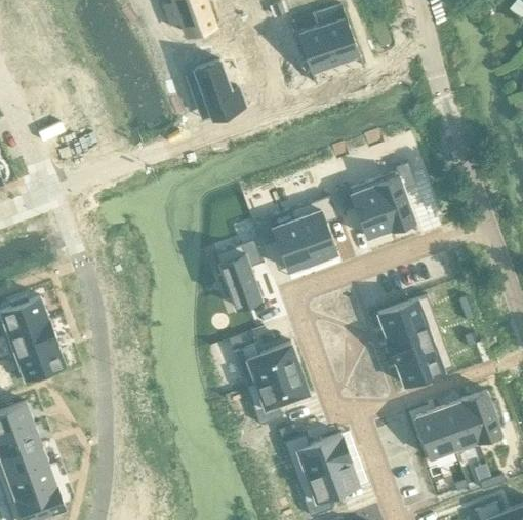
[(173,0),(176,5),(166,9),(172,26),(183,23),(188,38),(215,28),(205,0),(173,0)]
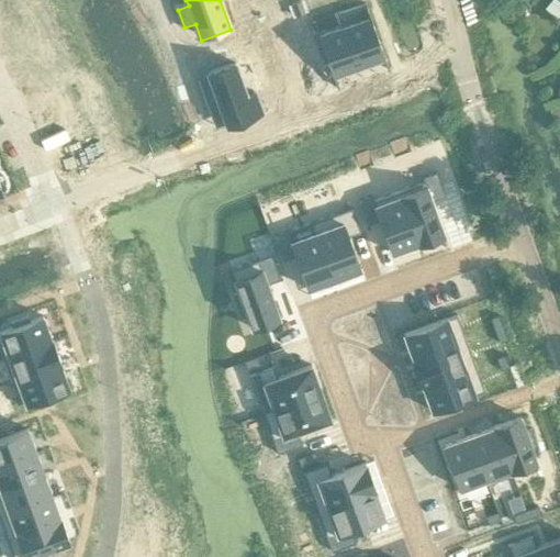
[(306,19),(302,7),(293,10),(299,22),(306,19)]
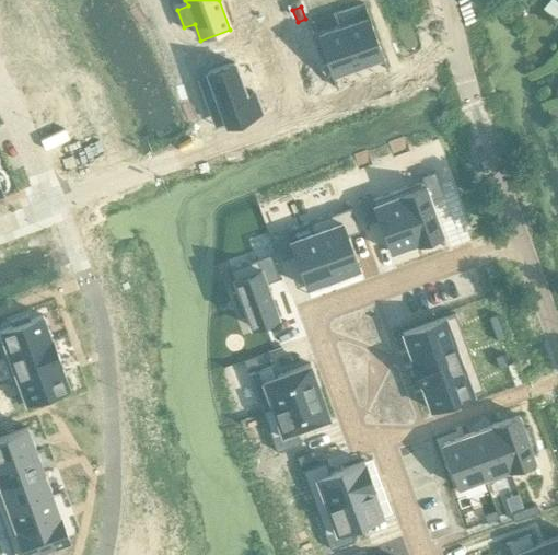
[(364,11),(340,20),(359,71),(384,62),(385,61),(367,11),(365,11),(364,11)]
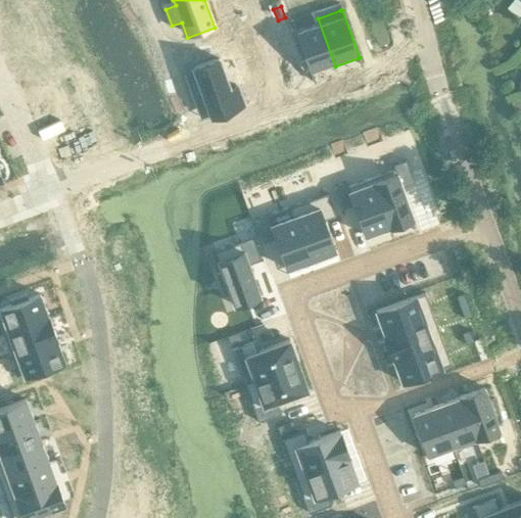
[(298,36),(297,37),(299,41),(302,50),(305,58),(312,75),(313,75),(316,74),(335,66),(318,18),(317,19),(321,29),(313,31),(298,36)]
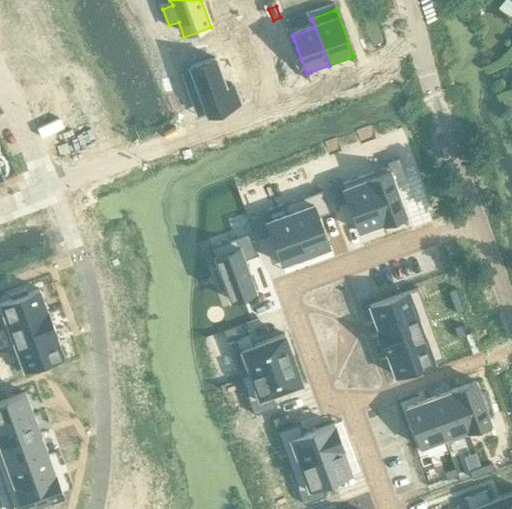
[(217,63),(192,72),(209,119),(241,107),(235,89),(227,92),(217,63)]
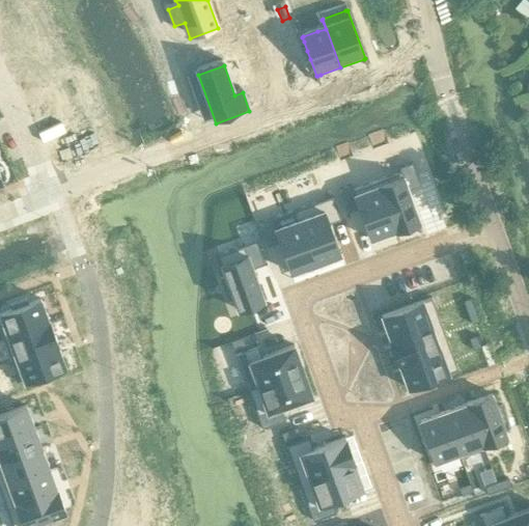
[(402,175),(379,185),(397,236),(421,226),(410,194),(422,190),(414,166),(400,171),(402,175)]
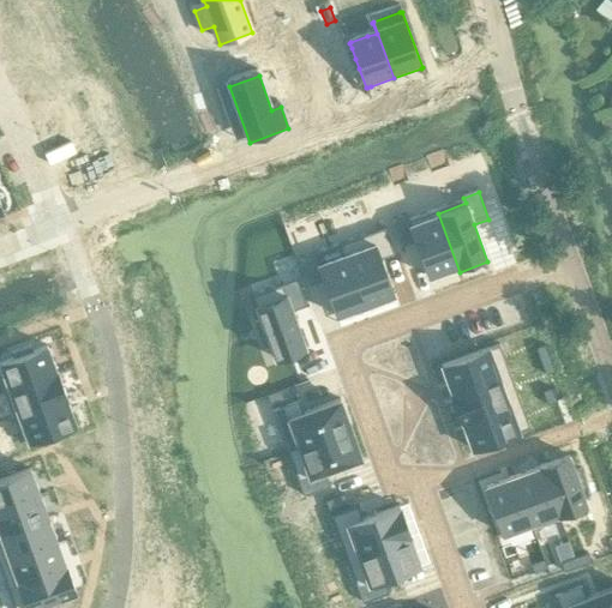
[(408,217),(394,223),(403,251),(418,245),(431,282),(457,272),(459,271),(459,272),(460,272),(438,214),(411,223),(408,217)]
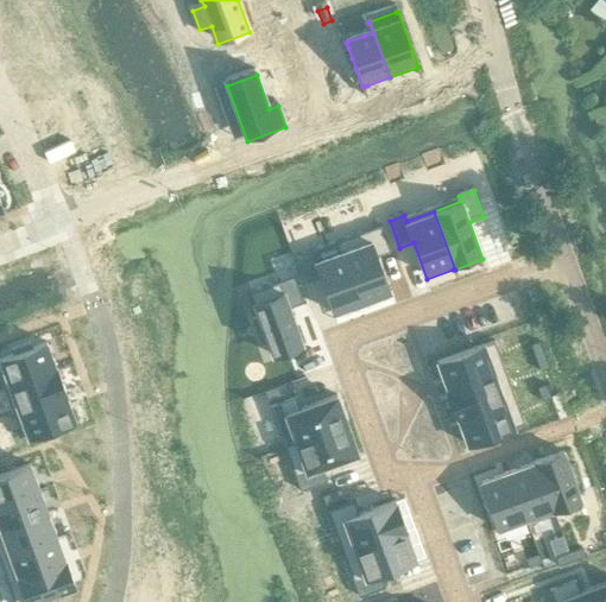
[(383,229),(341,245),(364,308),(392,297),(378,261),(392,255),(383,229)]
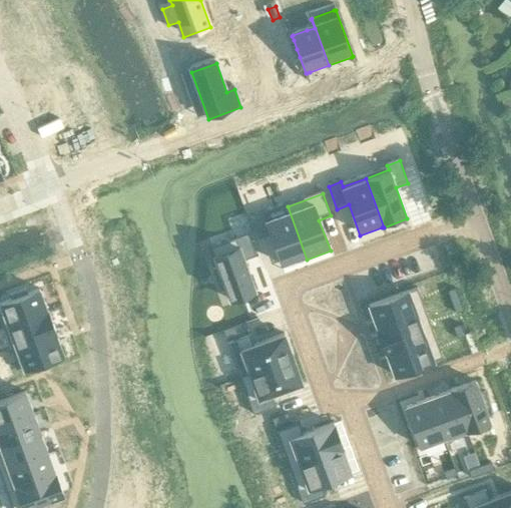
[(288,206),(251,219),(260,241),(272,237),(283,268),(307,260),(288,206)]
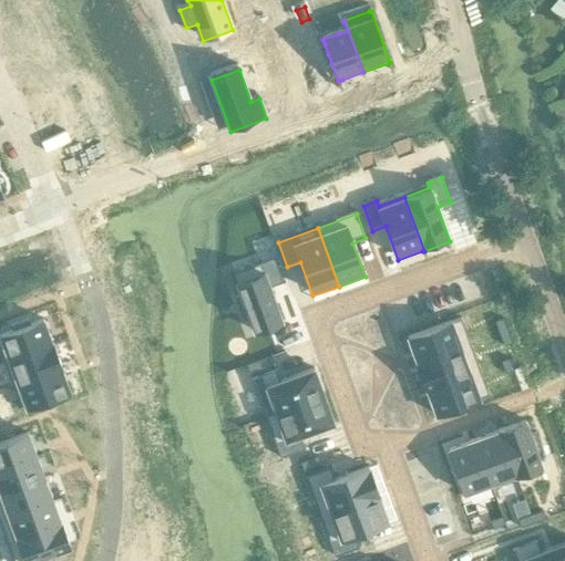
[(276,261),(234,277),(243,299),(237,301),(246,323),(250,322),(255,335),(284,324),(271,291),(285,286),(276,261)]
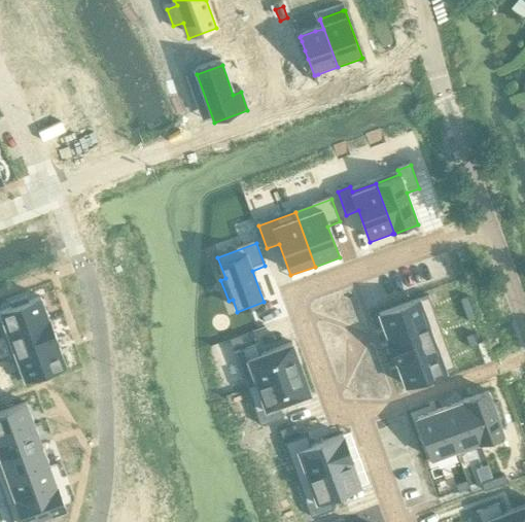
[(430,300),(380,317),(389,341),(388,342),(439,323),(430,300)]
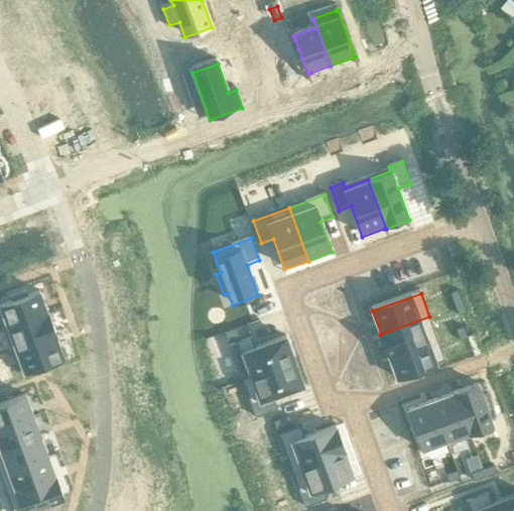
[(460,293),(452,295),(456,307),(464,304),(460,293)]
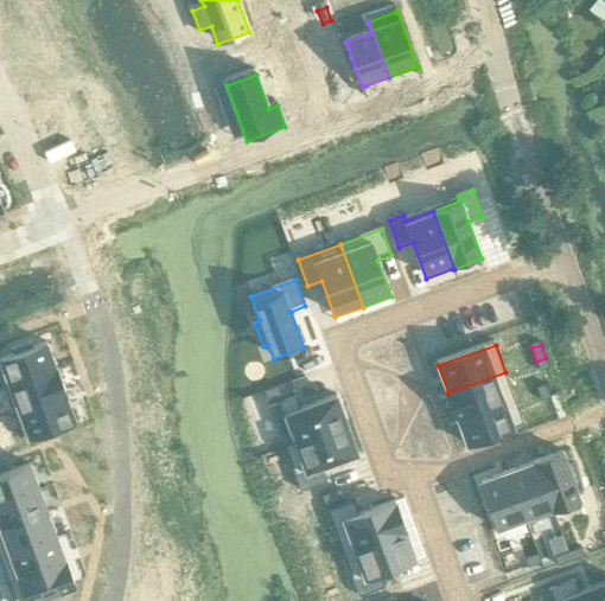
[(16,358),(0,363),(0,376),(6,391),(58,372),(48,346),(33,351),(32,346),(14,353),(16,358)]
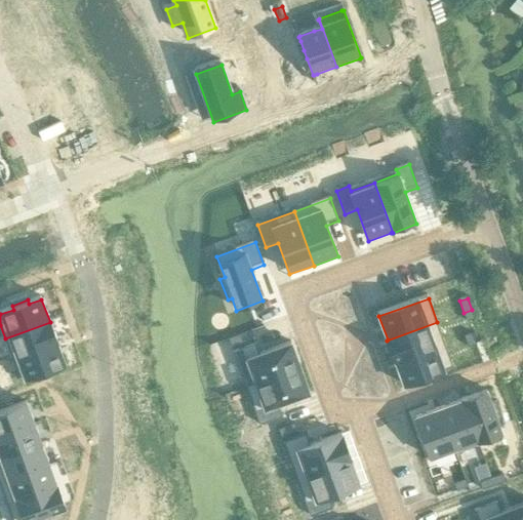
[(472,310),(464,313),(468,324),(476,321),(472,310)]
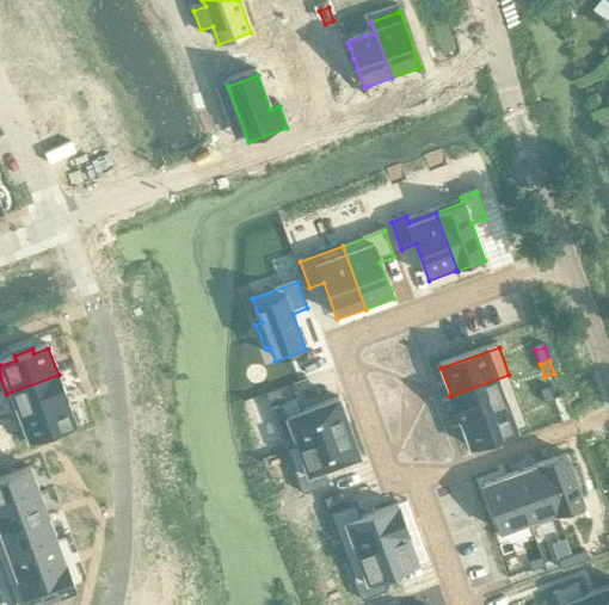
[(59,375),(6,394),(14,420),(68,400),(59,375)]
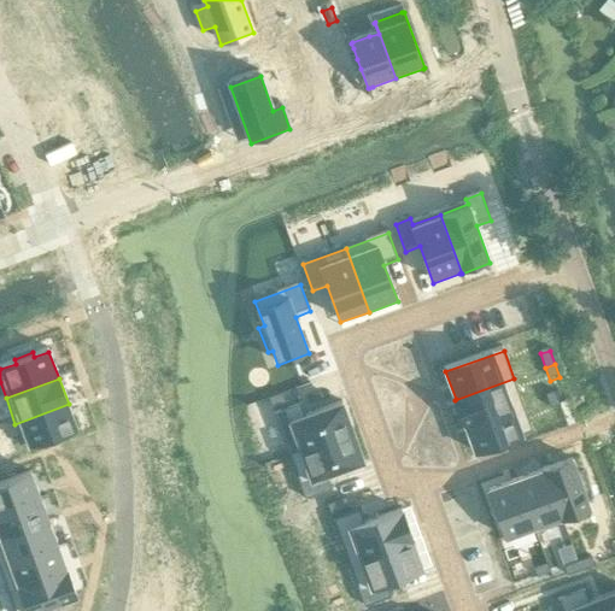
[(514,379),(455,400),(464,427),(525,406),(514,379)]
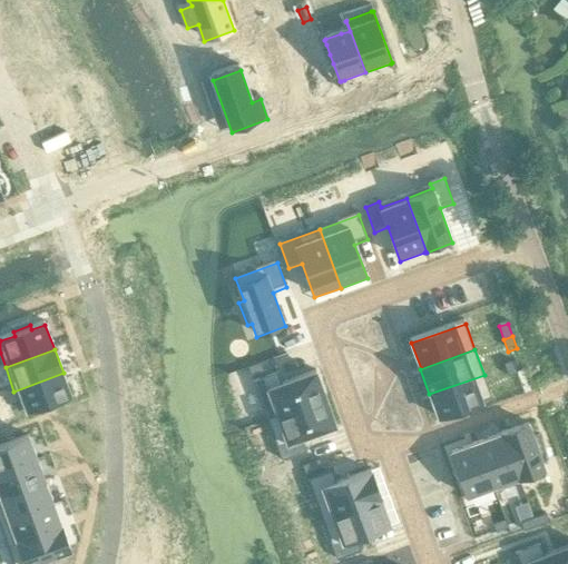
[(513,364),(505,367),(510,379),(518,376),(513,364)]
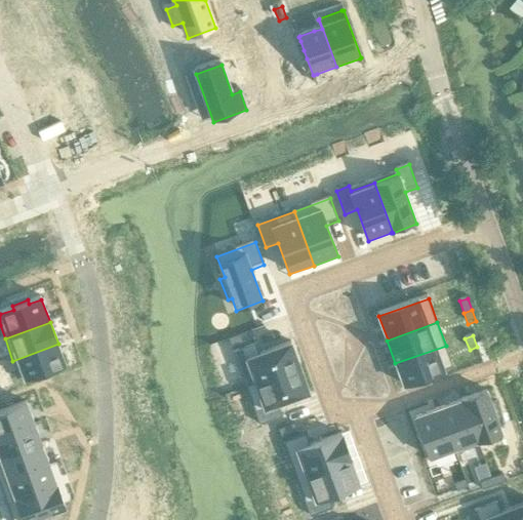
[(241,337),(230,342),(233,349),(244,345),(241,337)]
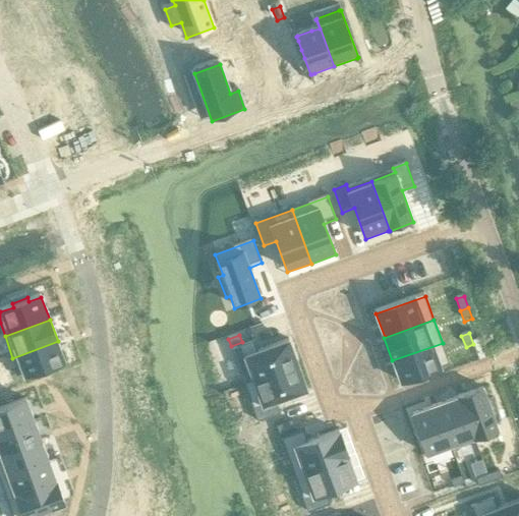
[(58,341),(12,358),(21,381),(38,375),(40,379),(55,374),(53,369),(66,364),(58,342),(58,341)]
